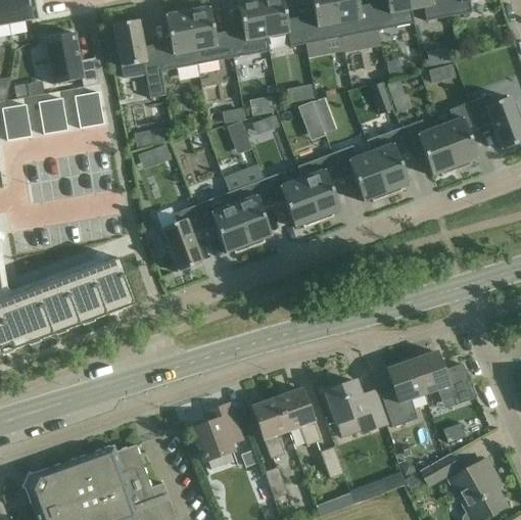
[(0,0),(0,24),(33,17),(30,0),(0,0)]
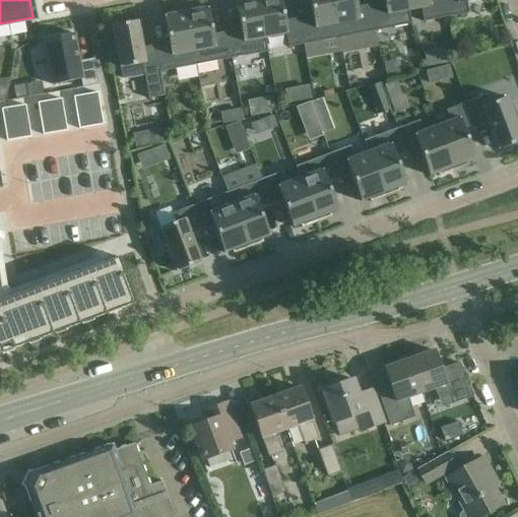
[(242,26),(229,28),(234,56),(269,49),(260,0),(237,0),(242,26)]
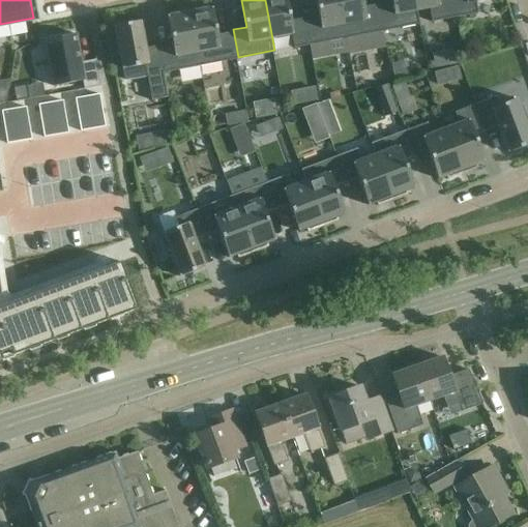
[(265,0),(274,50),(312,42),(306,16),(293,18),(290,0),(265,0)]
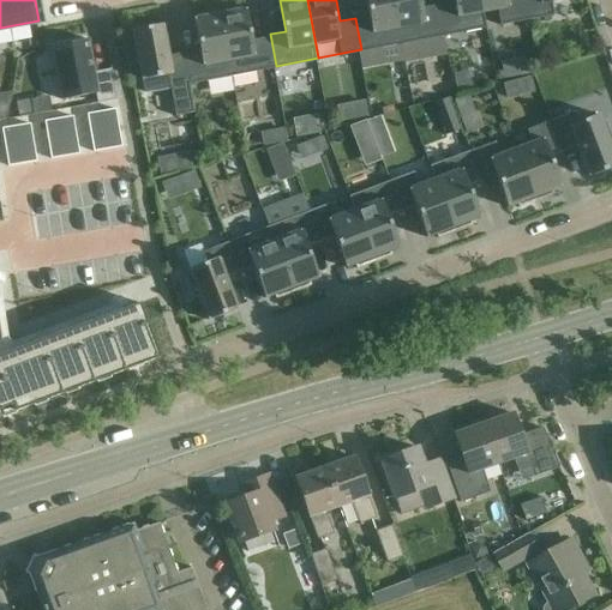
[(367,0),(371,16),(355,18),(361,49),(403,42),(395,0),(367,0)]
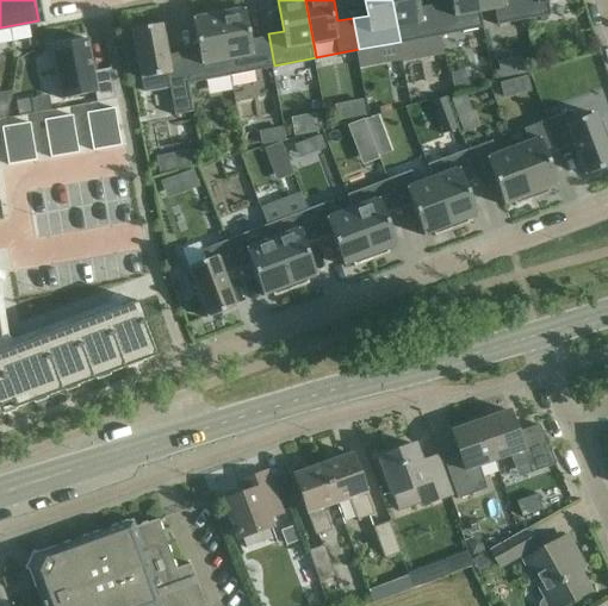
[(392,0),(401,42),(444,33),(438,2),(422,5),(421,0),(392,0)]
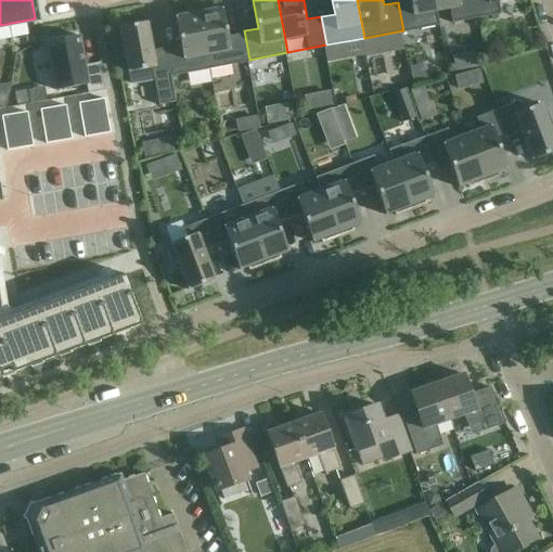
[(407,0),(398,2),(403,30),(440,23),(436,0),(407,0)]
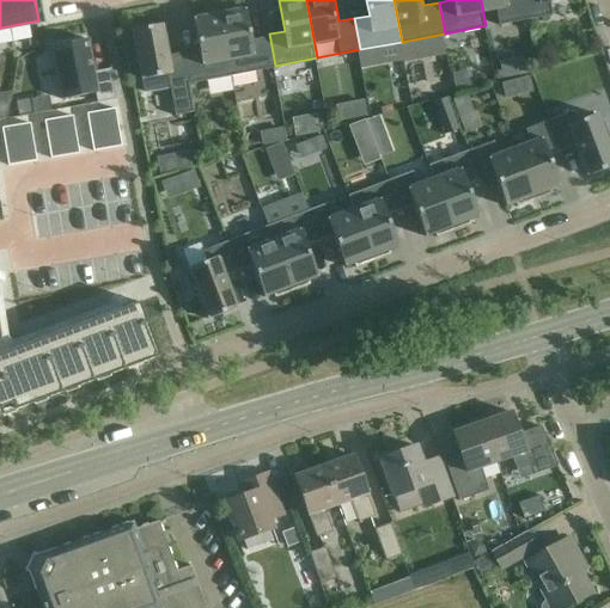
[(481,0),(486,25),(528,18),(524,0),(481,0)]
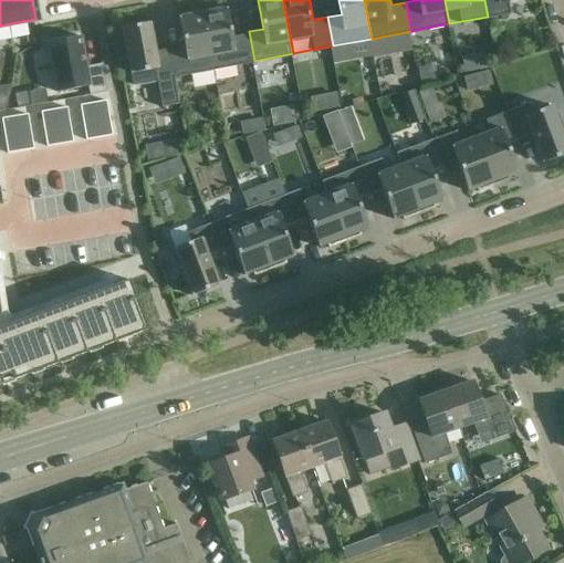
[(484,0),(488,17),(512,11),(510,0),(484,0)]
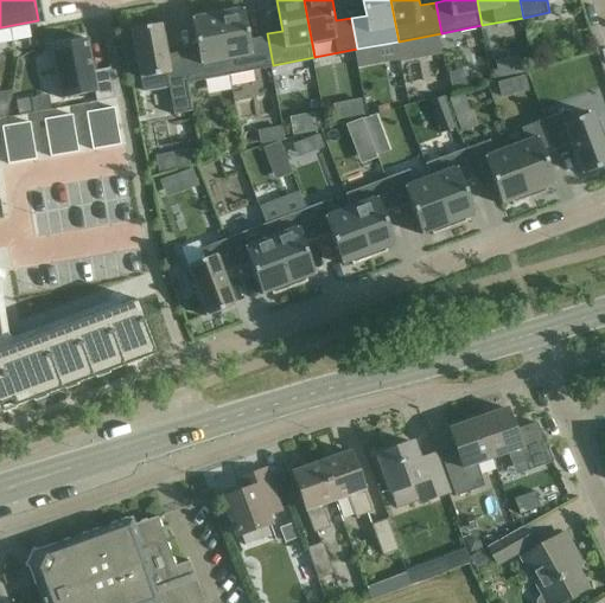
[(233,5),(218,7),(230,74),(273,65),(267,33),(253,37),(247,6),(234,8),(233,5)]
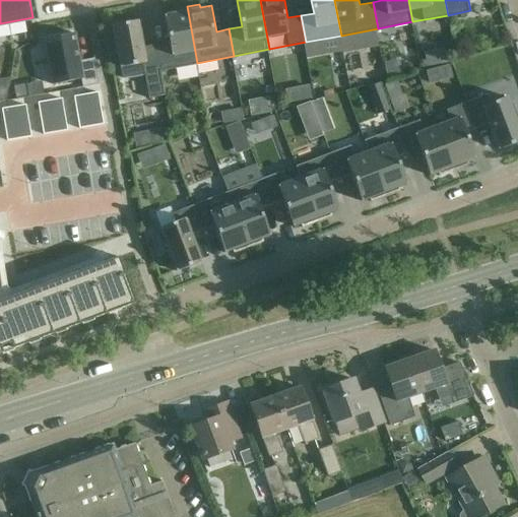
[(170,41),(156,43),(162,69),(197,63),(187,6),(175,8),(175,11),(165,13),(170,41)]
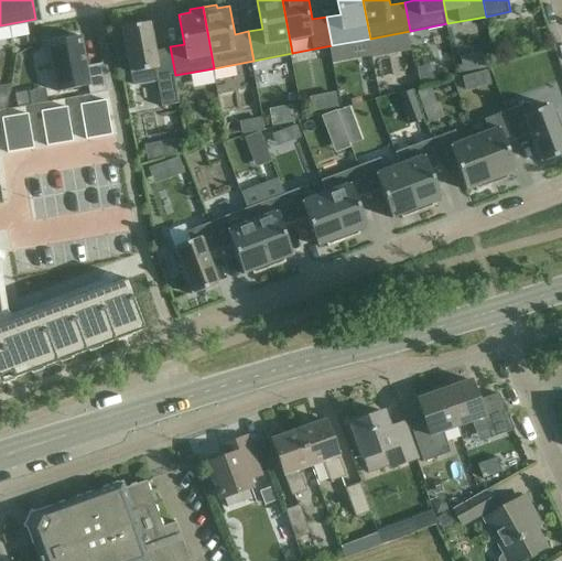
[(175,75),(170,46),(157,49),(151,20),(123,25),(128,49),(125,49),(128,66),(131,66),(132,71),(134,83),(154,78),(154,79),(159,78),(164,105),(181,101),(175,75)]
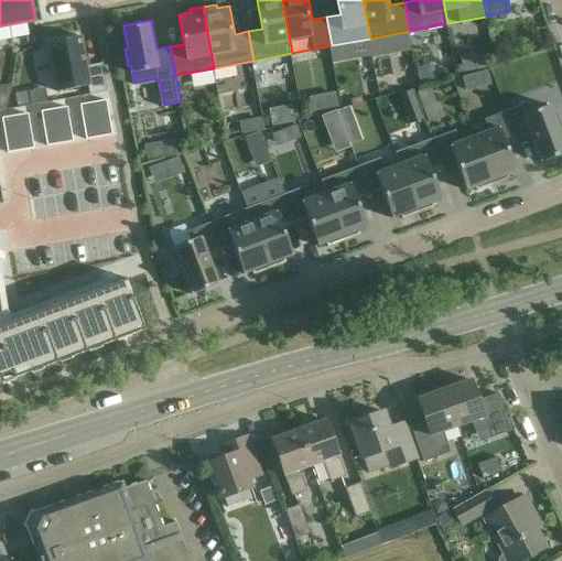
[(83,33),(50,40),(58,89),(89,83),(92,92),(109,88),(104,61),(88,64),(83,33)]
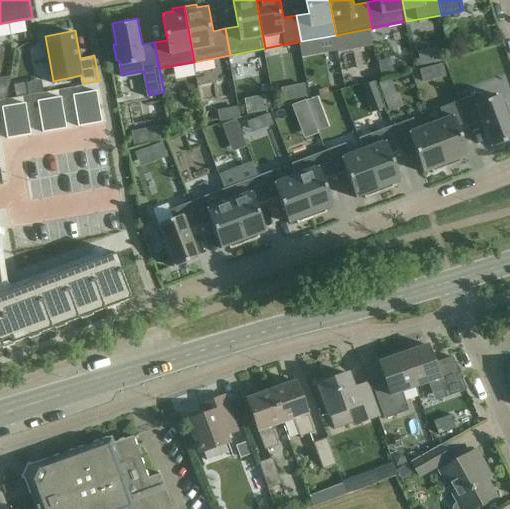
[(392,77),(380,82),(385,96),(397,91),(392,77)]
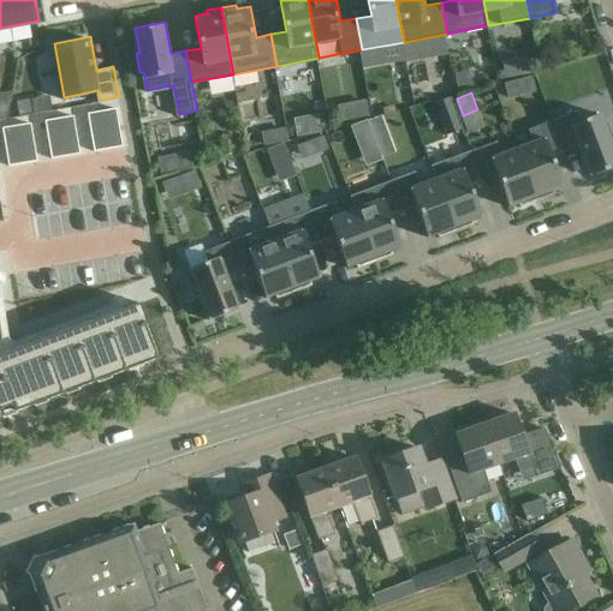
[(33,96),(18,99),(21,113),(35,111),(33,96)]
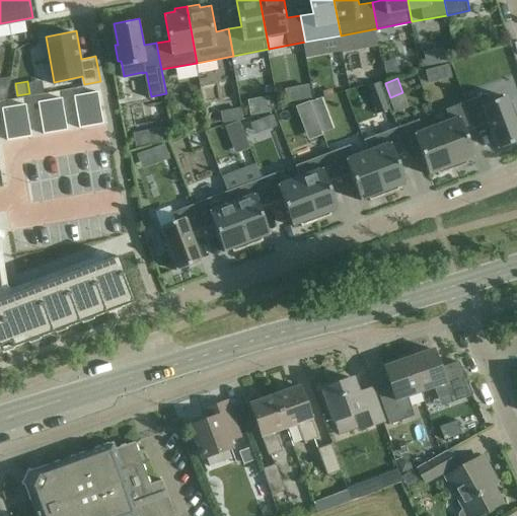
[(310,83),(298,86),(301,99),(313,97),(310,83)]
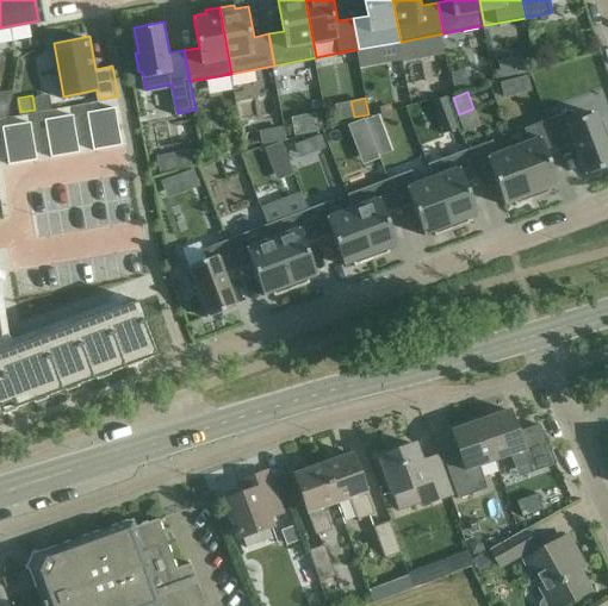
[(117,105),(103,107),(104,117),(118,114),(117,105)]
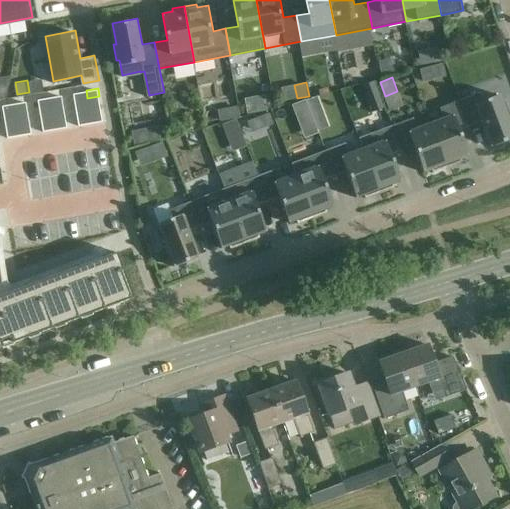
[(86,90),(74,92),(75,100),(87,98),(86,90)]
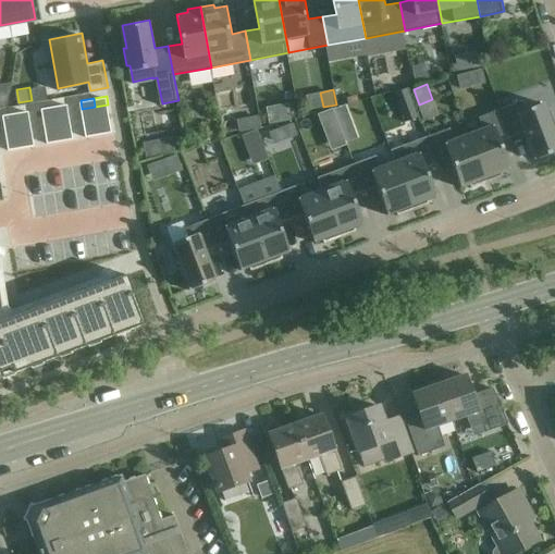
[(528,108),(523,98),(502,107),(512,134),(525,128),(535,158),(554,150),(554,124),(554,117),(551,107),(547,108),(545,101),(528,108)]
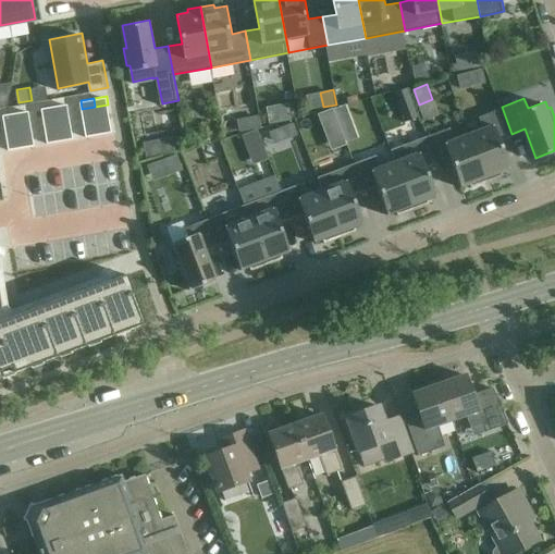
[(68,102),(54,105),(57,114),(70,111),(68,102)]
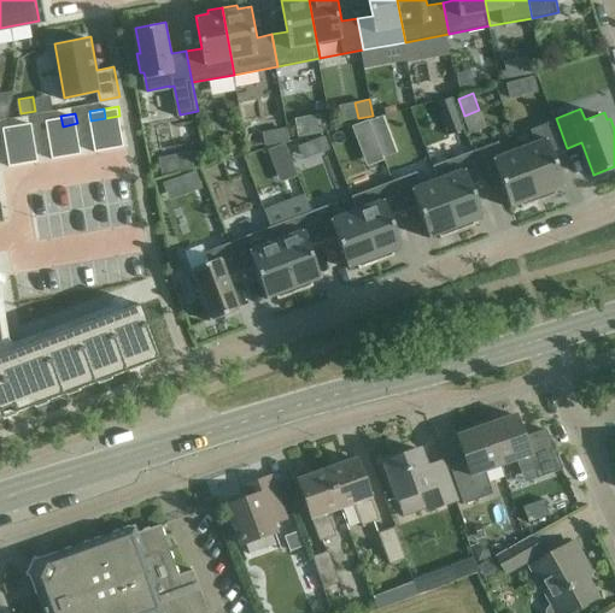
[(60,116),(47,118),(48,129),(63,127),(60,116)]
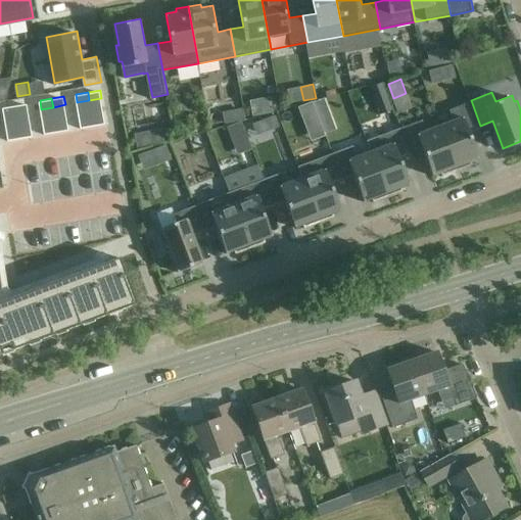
[(101,98),(89,100),(91,108),(102,106),(101,98)]
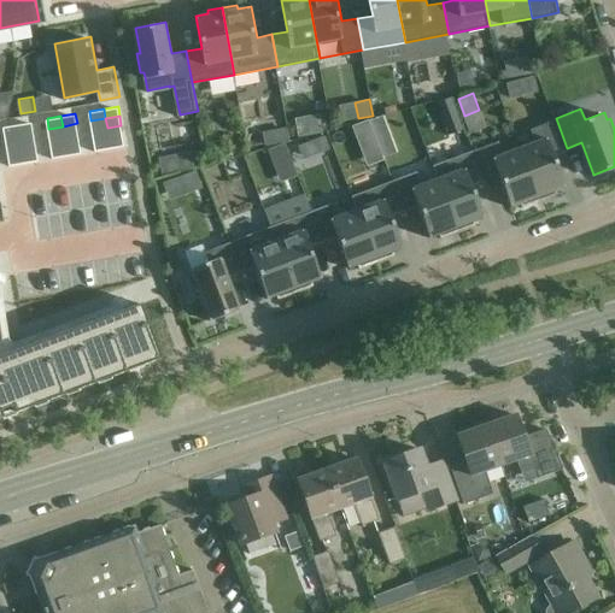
[(370,117),(355,123),(362,143),(379,137),(370,117)]
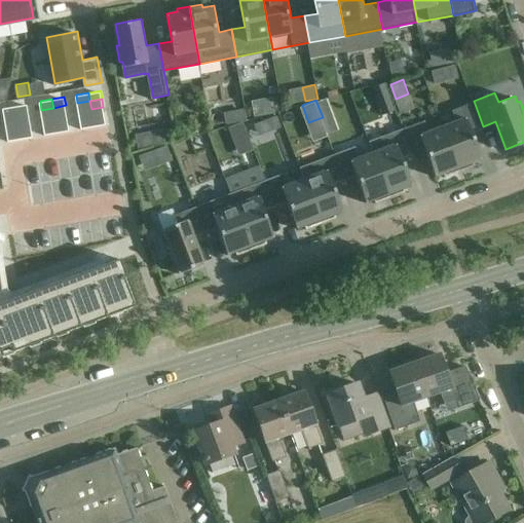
[(89,101),(77,103),(79,111),(91,109),(89,101)]
